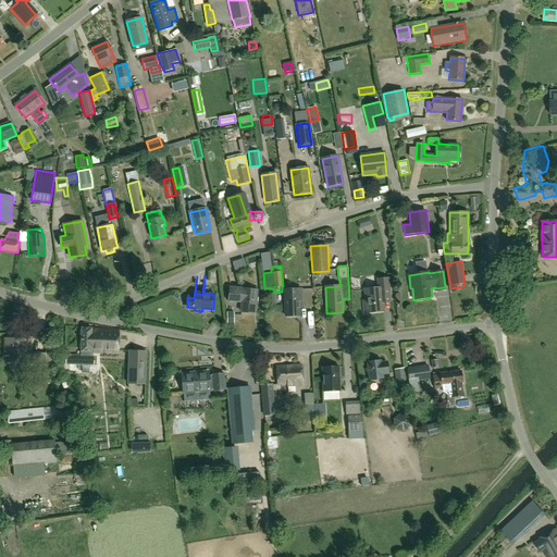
[(363,314),(383,312),(382,304),(390,302),(387,280),(376,281),(378,289),(364,291),(366,301),(362,302),(363,314)]
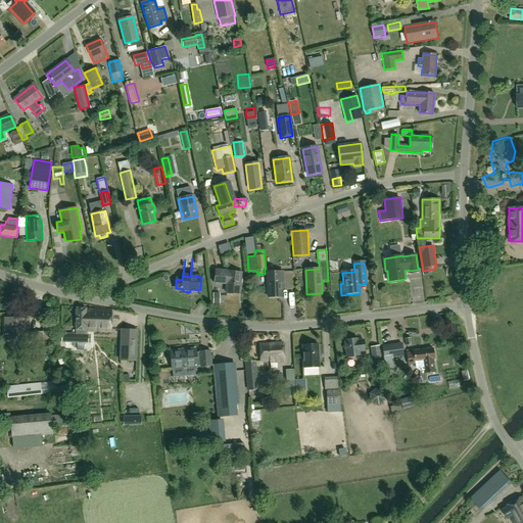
[(239,294),(241,273),(216,271),(215,283),(228,284),(227,293),(239,294)]
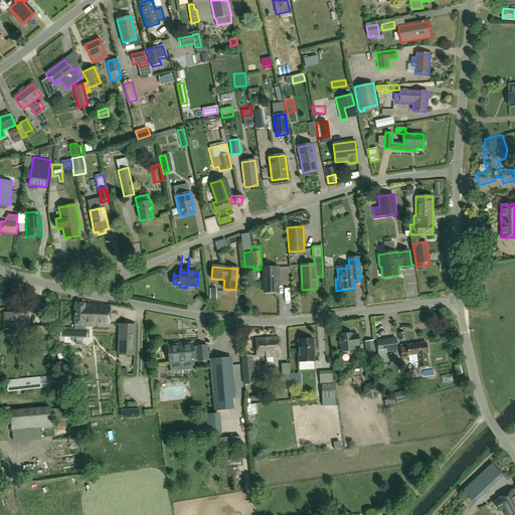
[(401,268),(403,278),(409,277),(407,267),(401,268)]
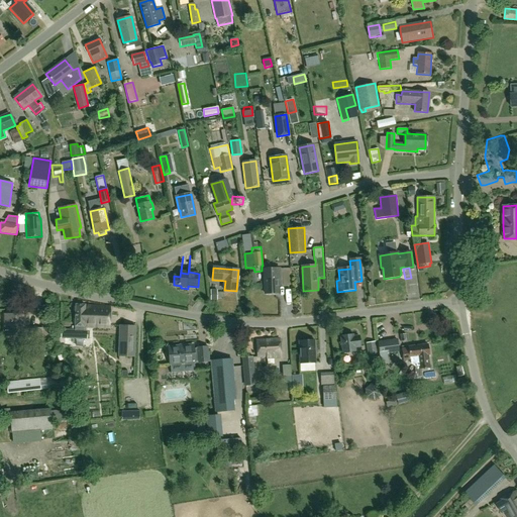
[(265,270),(266,294),(278,294),(278,287),(281,286),(280,269),(265,270)]
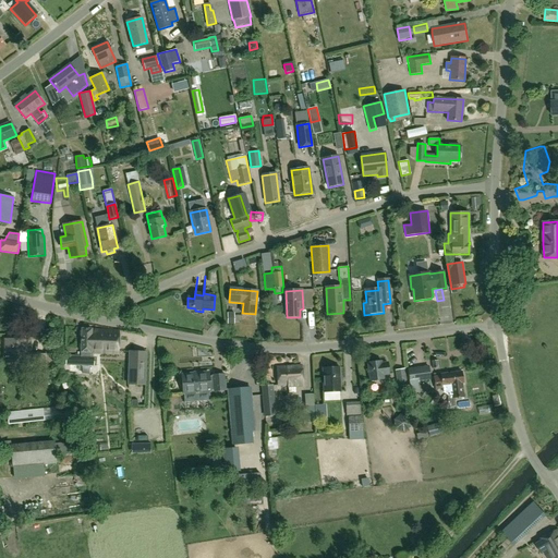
[(93,329),(82,329),(81,358),(67,356),(67,365),(94,366),(94,358),(91,358),(91,352),(118,353),(119,331),(93,330),(93,329)]
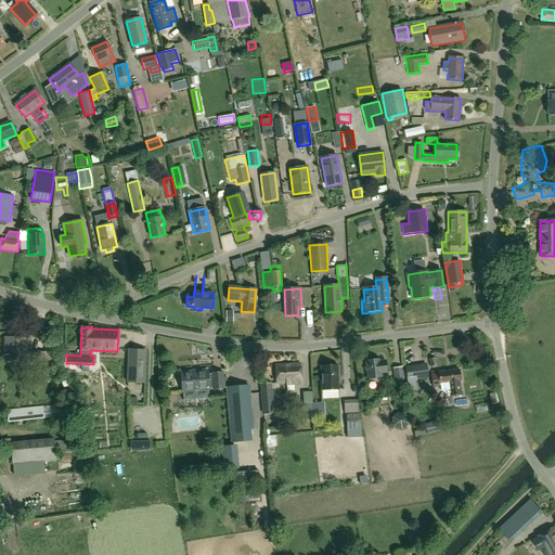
[(25,360),(35,360),(35,364),(46,364),(53,364),(53,353),(46,353),(46,352),(35,352),(35,353),(29,353),(29,339),(26,339),(5,339),(5,357),(9,357),(9,361),(25,361),(25,360)]
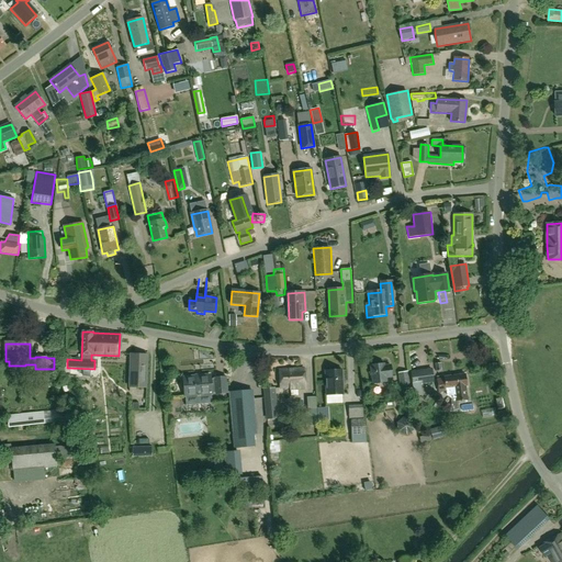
[(147,356),(131,355),(130,388),(146,388),(147,356)]
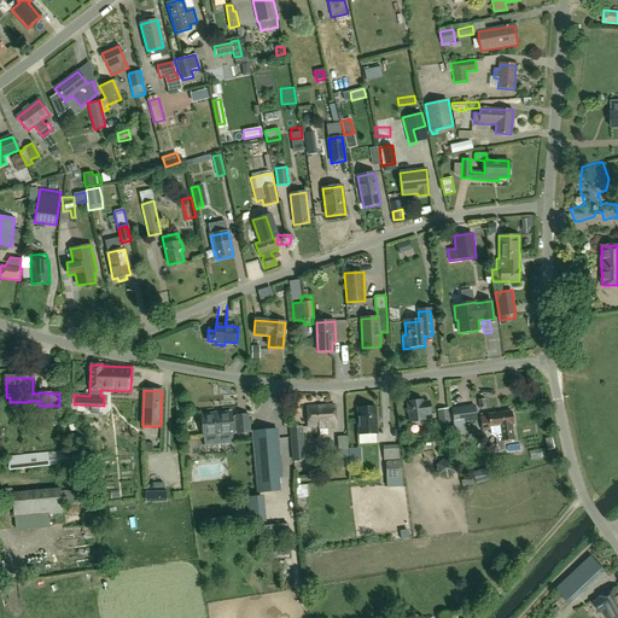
[(409,423),(425,421),(425,417),(431,415),(430,402),(424,402),(423,401),(407,403),(409,423)]
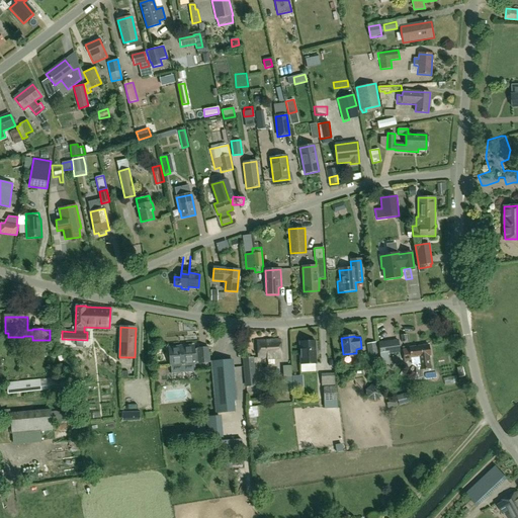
[(280,340),(257,342),(258,358),(267,357),(267,359),(281,359),(280,340)]
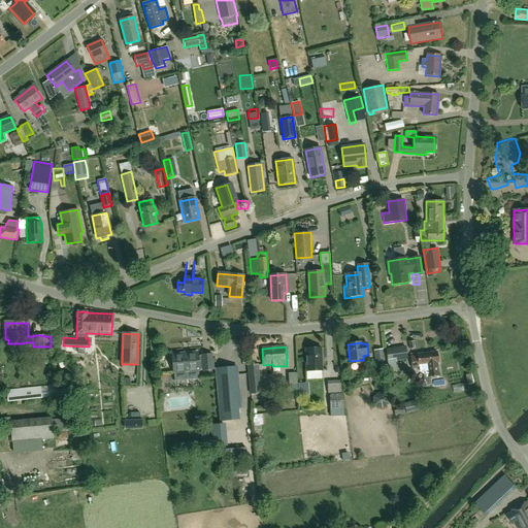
[(405,347),(387,349),(389,371),(395,371),(394,361),(406,359),(405,347)]
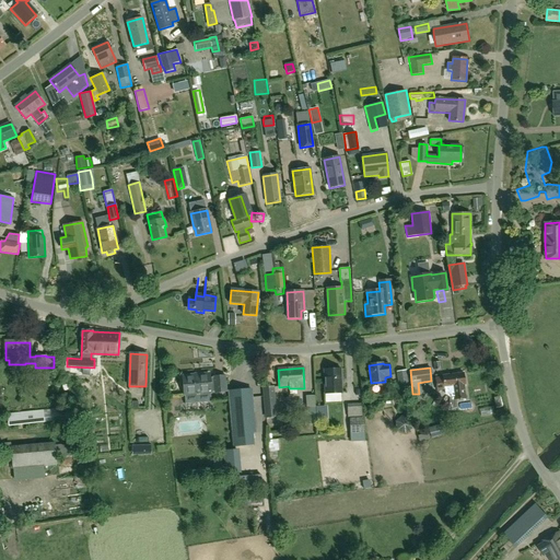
[(340,369),(324,370),(325,394),(341,393),(340,369)]
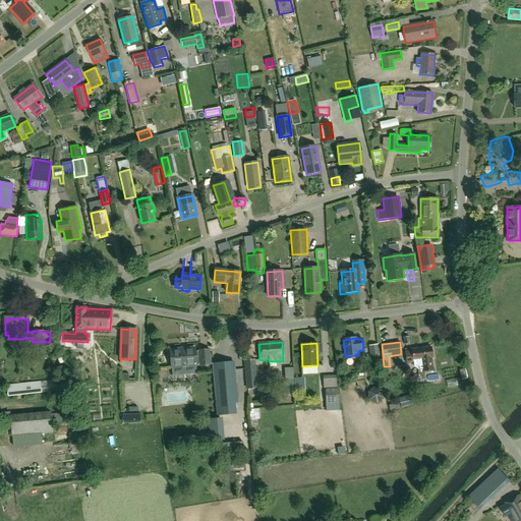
[(381,366),(378,344),(368,346),(372,367),(381,366)]
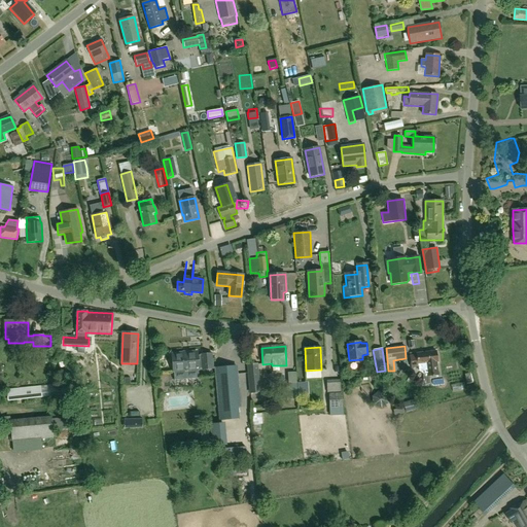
[(411,362),(412,367),(418,367),(419,372),(422,374),(426,374),(426,377),(438,375),(436,362),(437,362),(436,351),(416,354),(417,361),(411,362)]
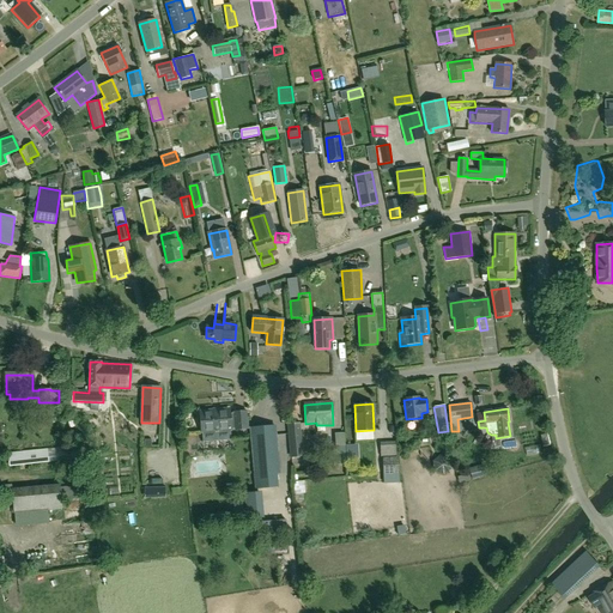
[(248,429),(246,412),(234,413),(235,414),(230,414),(229,410),(200,412),(202,432),(248,429)]
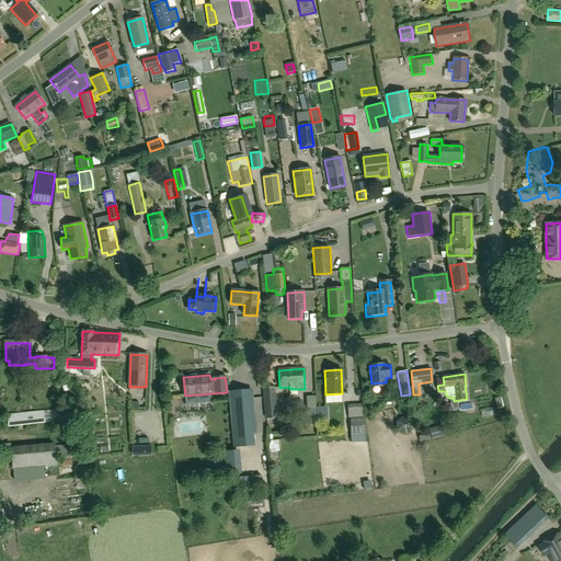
[(277,418),(274,387),(262,388),(265,419),(277,418)]
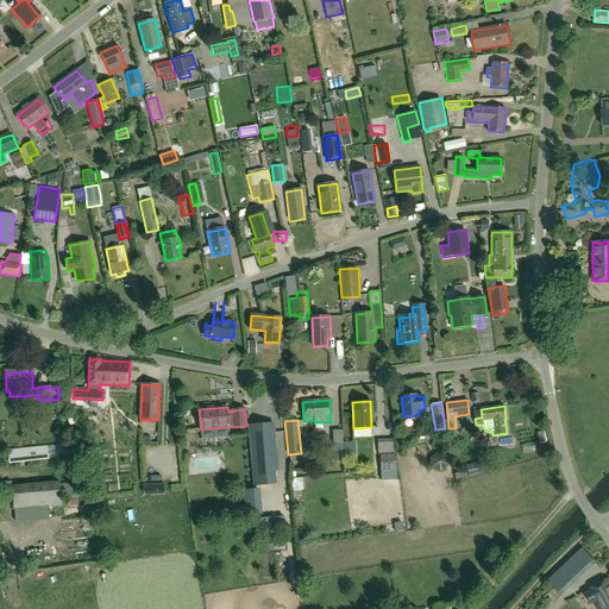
[(255,485),(275,483),(274,471),(277,471),(274,424),(250,426),(255,485)]
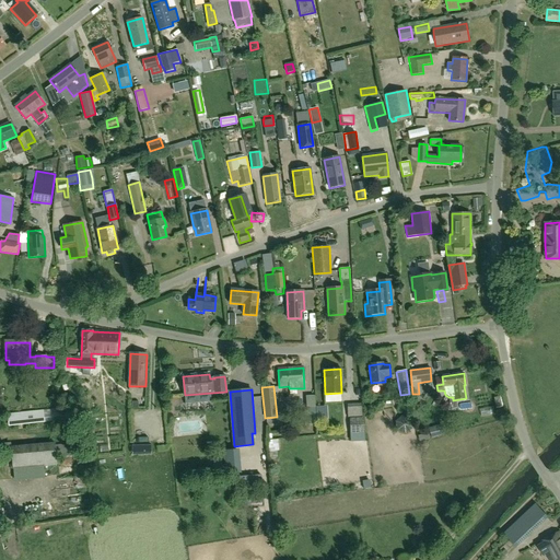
[(342,399),(342,411),(357,410),(357,398),(342,399)]
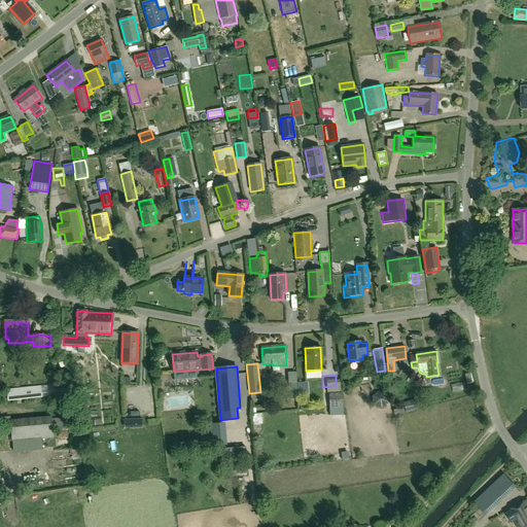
[(7,401),(69,395),(68,383),(6,389),(7,401)]
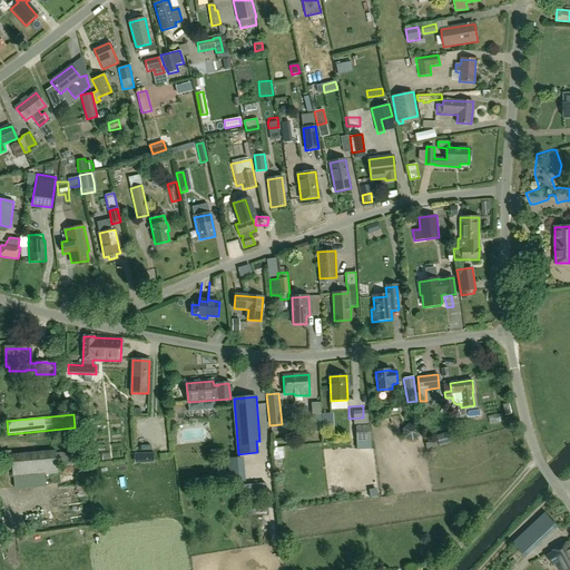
[(322,432),(321,414),(312,414),(313,432),(322,432)]
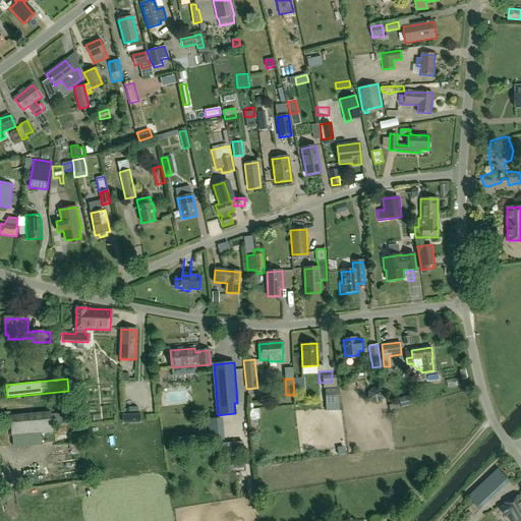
[(377,404),(384,398),(383,390),(373,387),(367,393),(368,401),(377,404)]
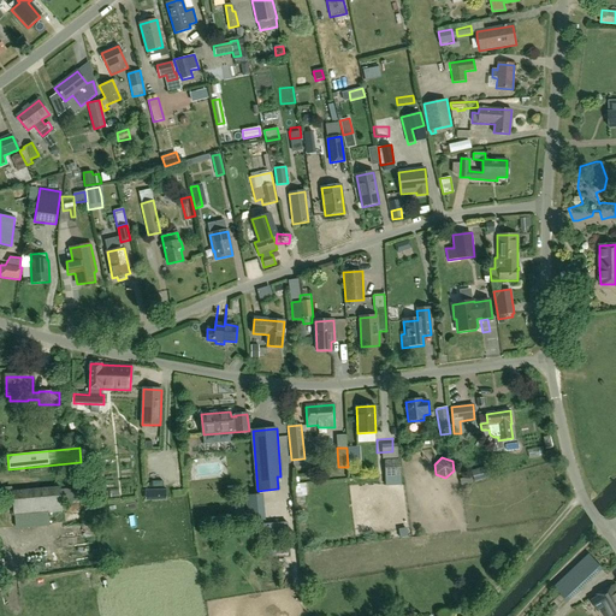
[(385,461),(385,478),(400,478),(400,461),(385,461)]
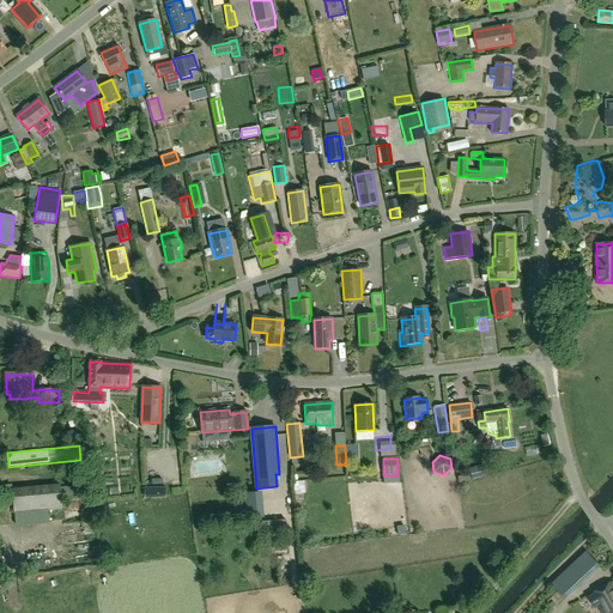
[(484,465),(468,468),(471,479),(486,475),(484,465)]
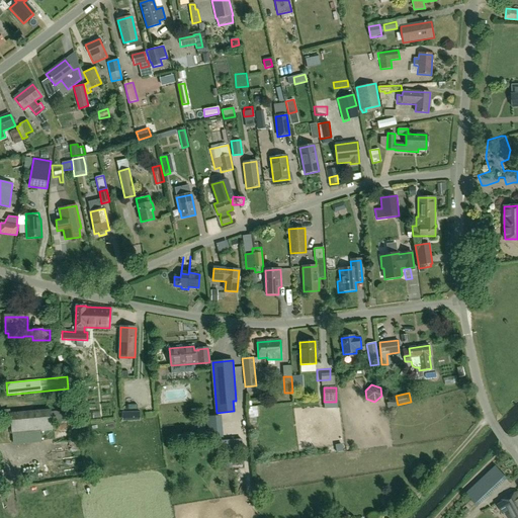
[(258,417),(256,406),(248,407),(249,418),(258,417)]
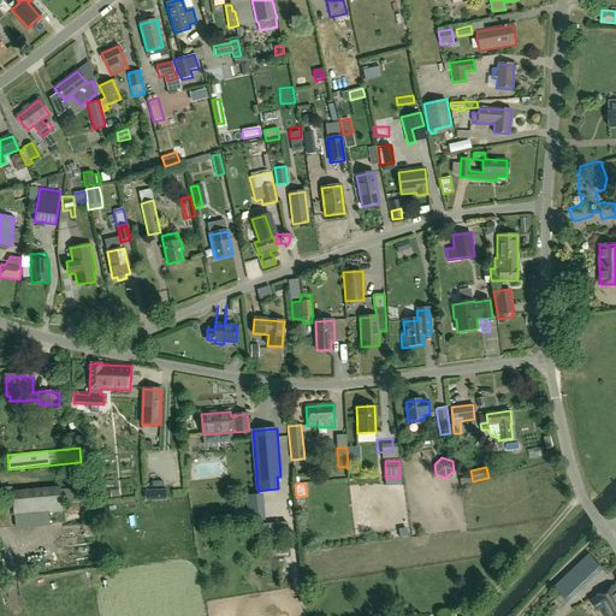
[(60,487),(12,491),(12,487),(4,487),(5,508),(13,507),(16,529),(49,526),(48,513),(61,511),(61,502),(76,501),(75,489),(60,490),(60,487)]
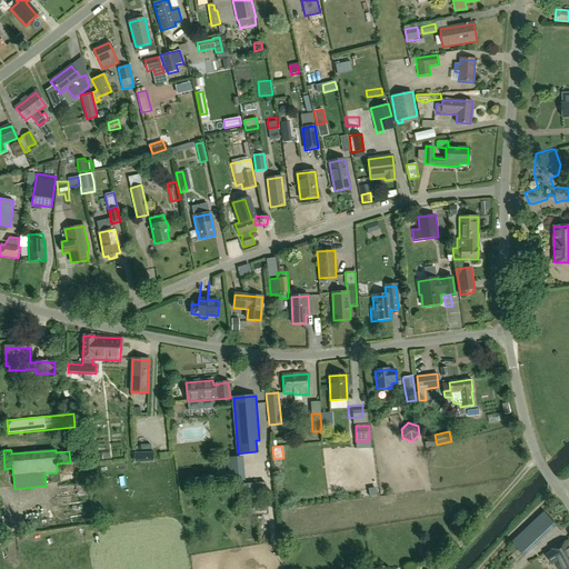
[(241,459),(228,460),(230,486),(243,485),(241,459)]
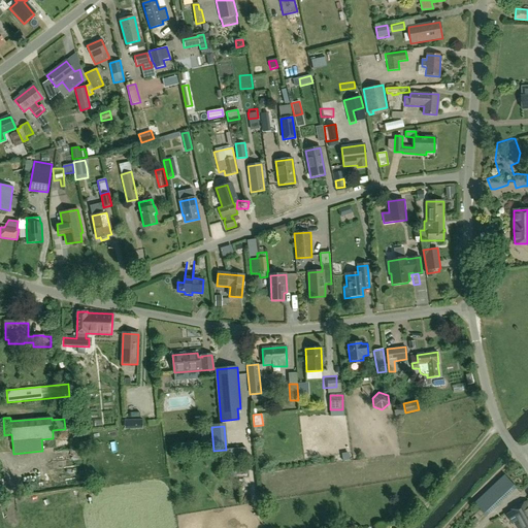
[(73,431),(63,434),(65,441),(74,438),(73,431)]
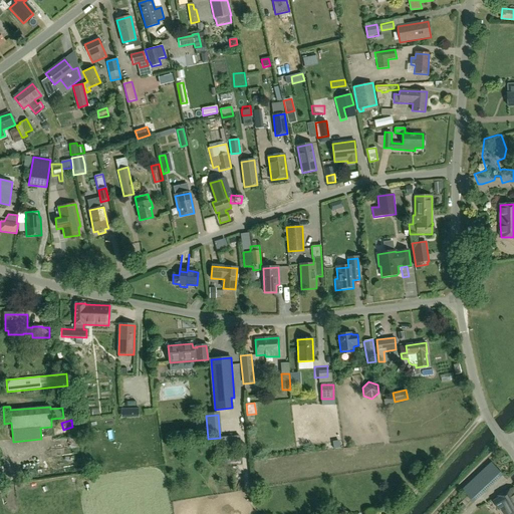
[(513,513),(513,487),(496,497),(505,513),(513,513)]
